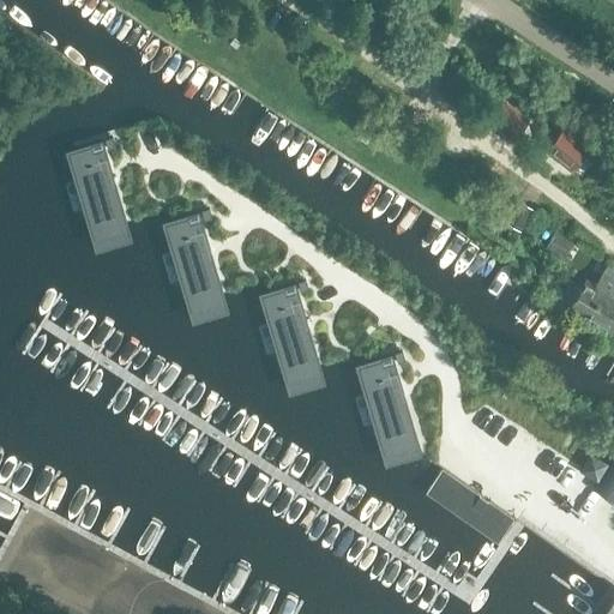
[(495,109),(487,120),(512,140),(527,121),(523,118),(501,101),(495,109)]
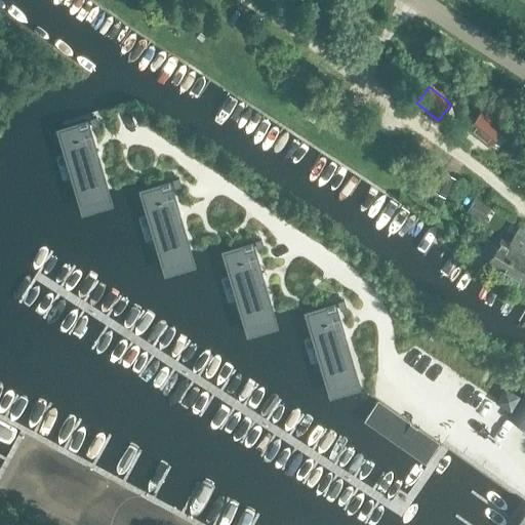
[(481,110),(468,126),(488,143),(501,126),(481,110)]
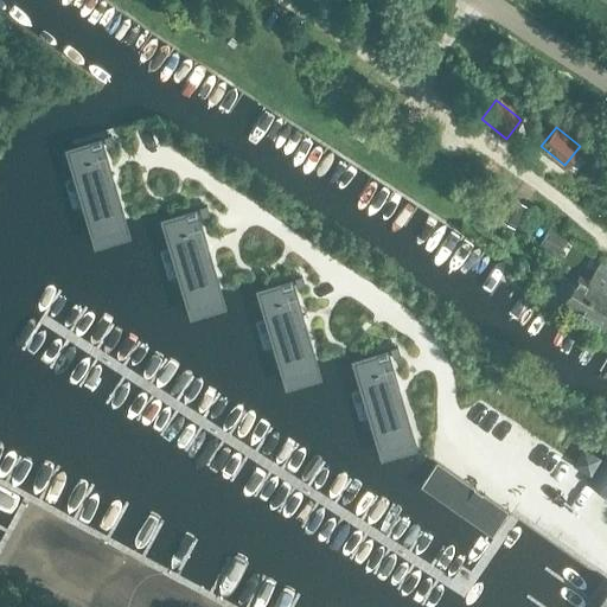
[(114,145),(112,134),(104,136),(107,147),(114,145)]
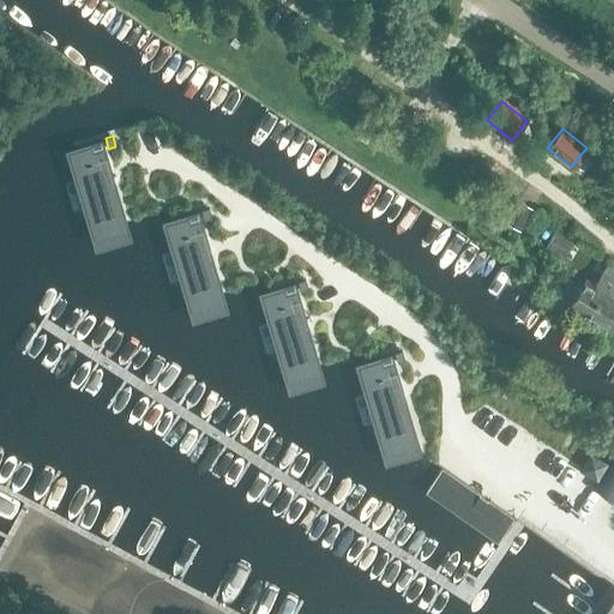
[(130,232),(127,222),(103,139),(102,139),(74,148),(102,240),(130,232)]
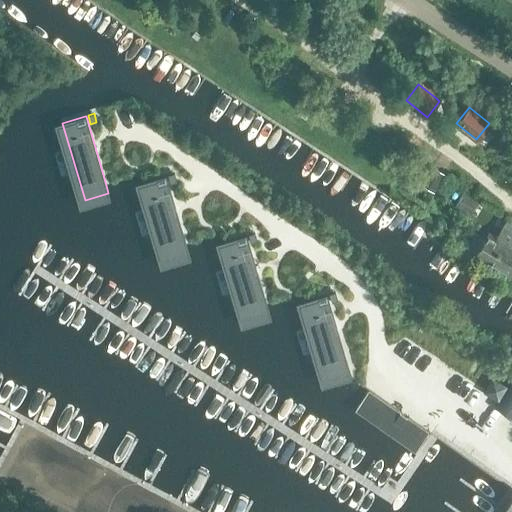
[(434,192),(446,174),(433,165),(421,183),(434,192)]
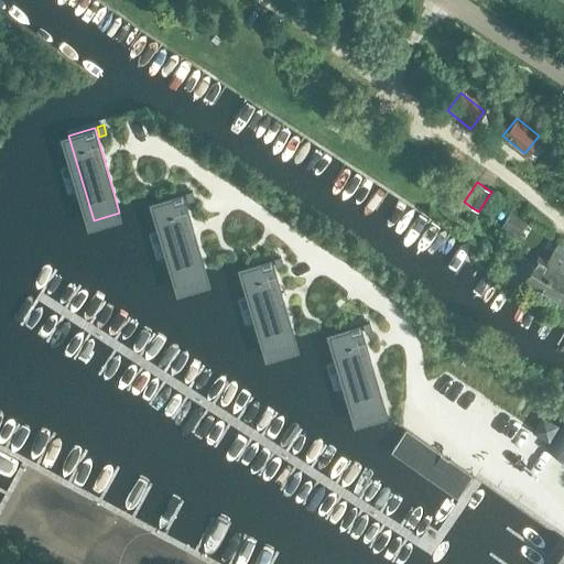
[(195,201),(193,191),(185,193),(188,202),(195,201)]
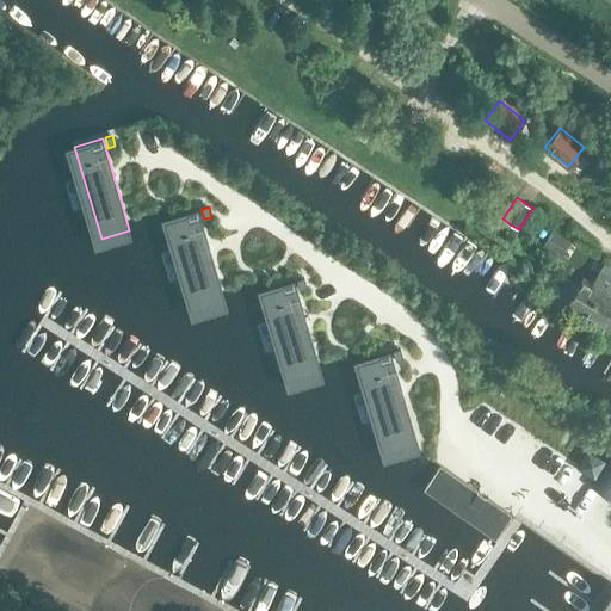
[(196,210),(171,217),(198,309),(226,301),(223,292),(198,209),(196,210)]
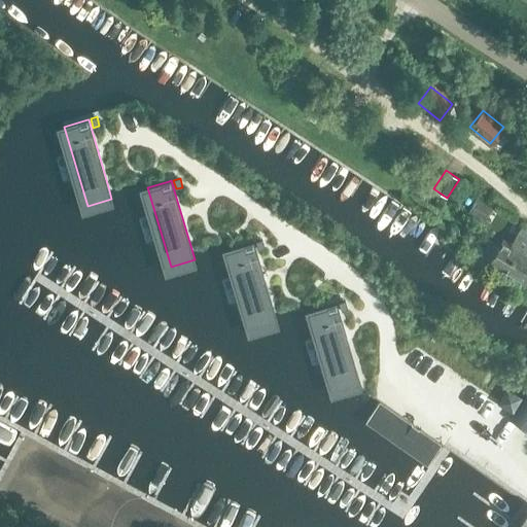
[(483,222),(492,207),(477,198),(467,213),(483,222)]
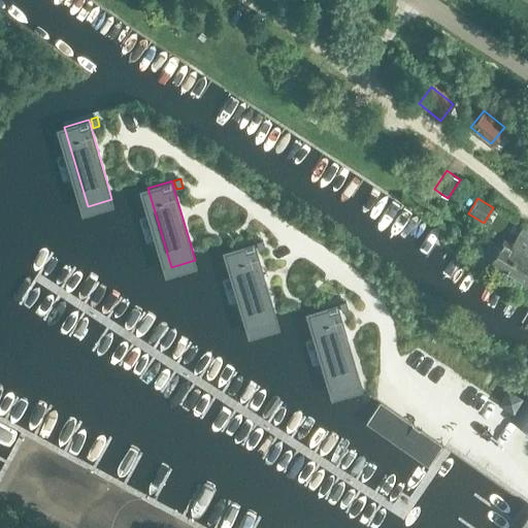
[(459,252),(465,242),(451,233),(444,242),(459,252)]
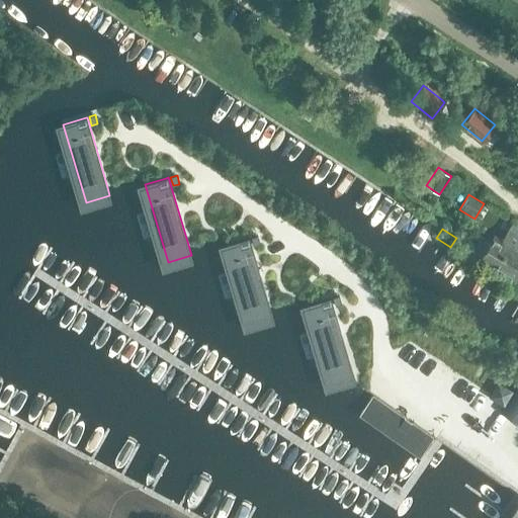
[(517,246),(517,247),(496,234),(483,256),(517,277),(517,275),(517,246)]
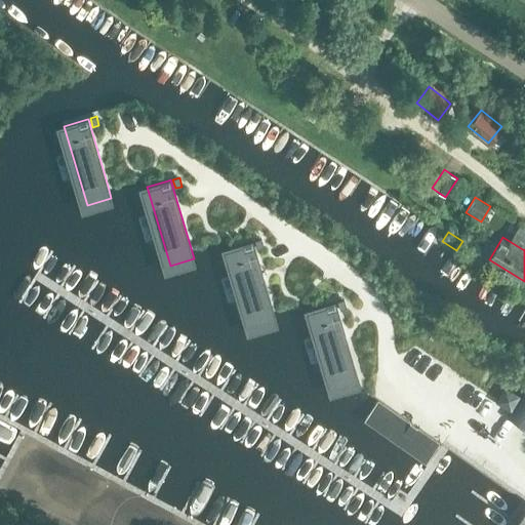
[(265,247),(261,238),(255,240),(257,249),(265,247)]
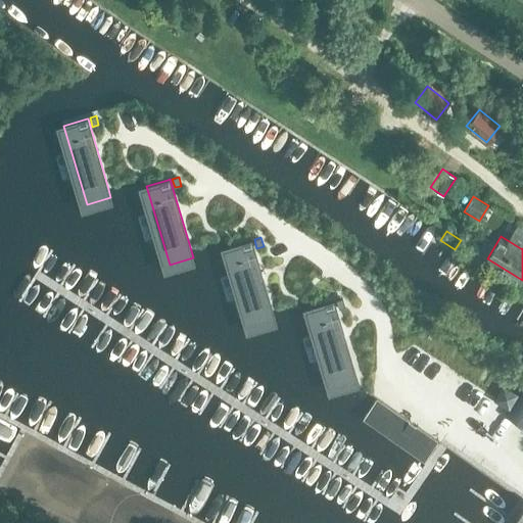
[(251,240),(228,247),(247,312),(270,304),(271,304),(252,240),(251,240)]
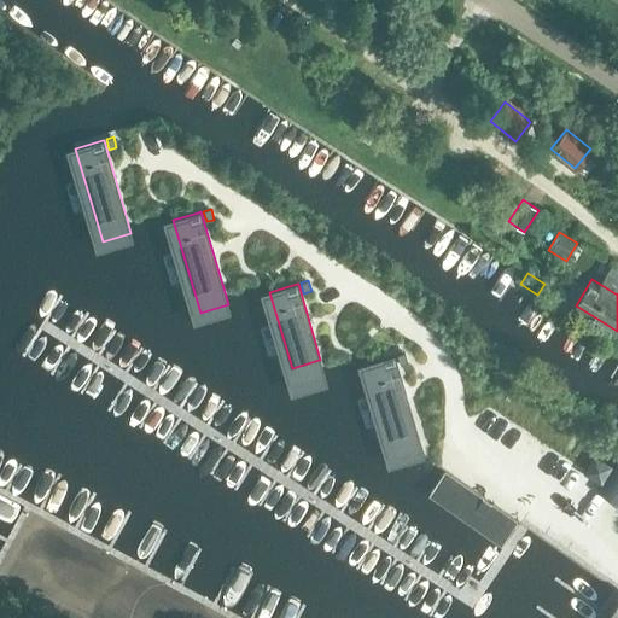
[(408,362),(406,353),(397,355),(401,365),(408,362)]
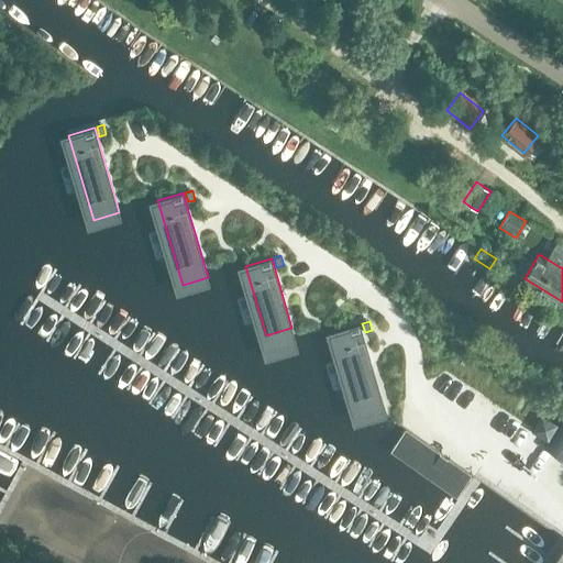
[(360,323),(360,324),(334,331),(360,416),(384,409),(385,409),(360,323)]
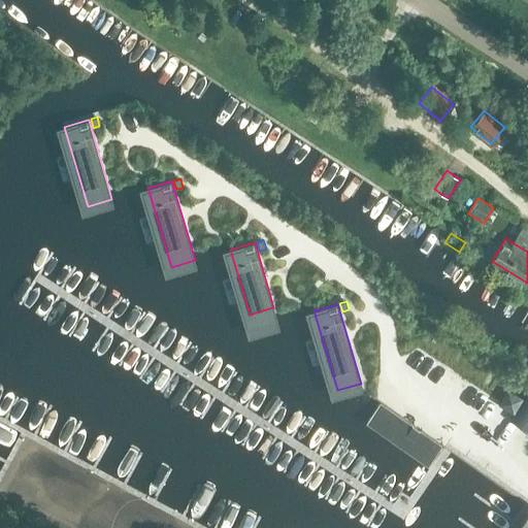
[(527,389),(508,415),(527,427),(527,389)]
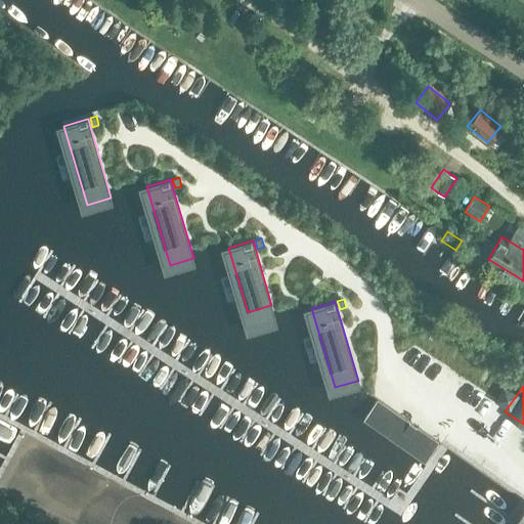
[(377,401),(362,421),(425,464),(438,444),(377,401)]
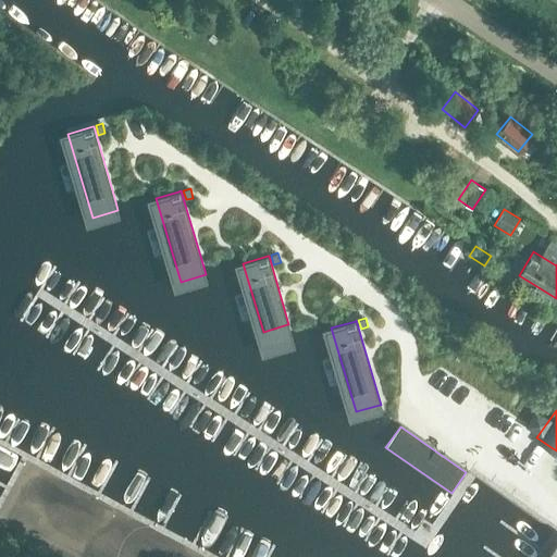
[(556,556),(556,539),(543,556),(556,556)]
